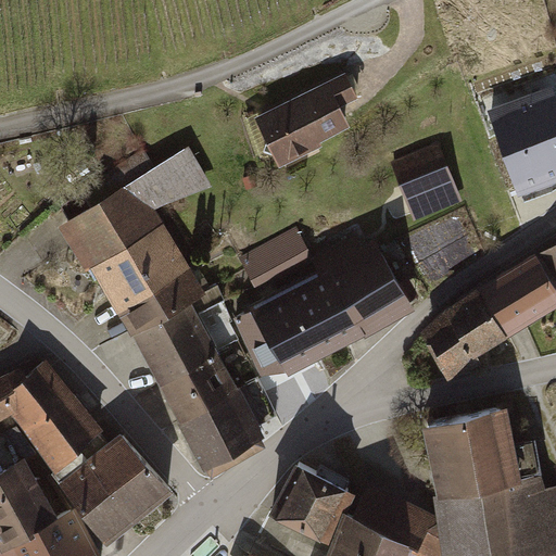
[(346,70),(252,115),(278,166),(351,130),(341,110),(361,100),(346,70)]
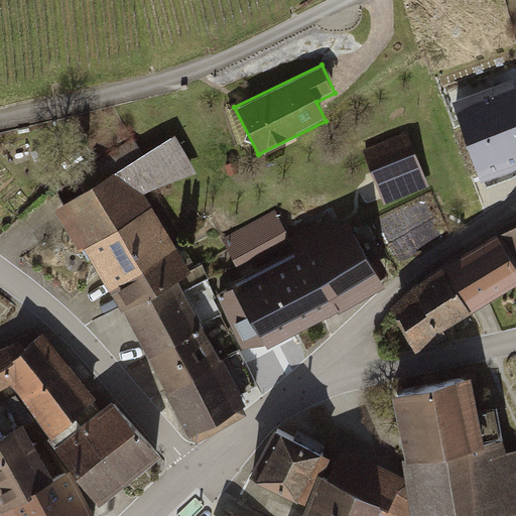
[(515,79),(514,75),(455,98),(484,175),(515,162),(515,79)]
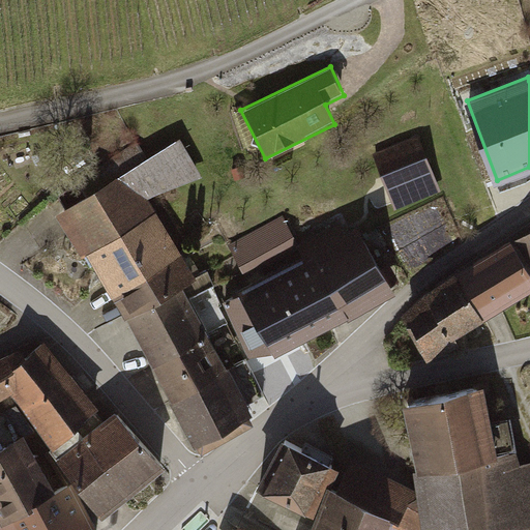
[(421,137),(375,153),(398,216),(443,200),(421,137)]
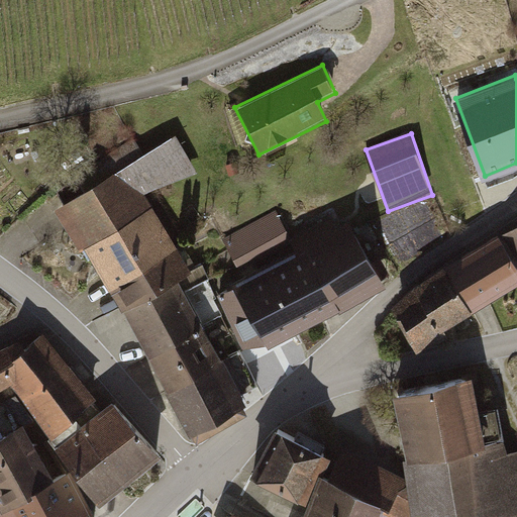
[(177,136),(54,211),(121,308),(193,443),(250,409),(242,392),(259,384),(240,354),(224,362),(195,310),(214,299),(196,269),(149,196),(196,173),(177,136)]
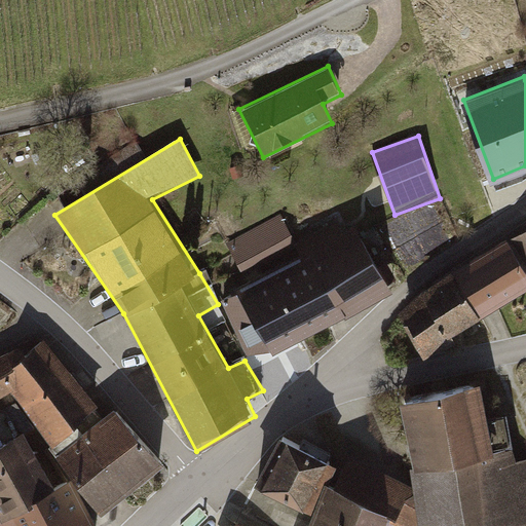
[(217,293),(253,365),(392,293),(359,229),(348,234),(340,218),(297,239),(283,211),(223,241),(242,279),(217,293)]
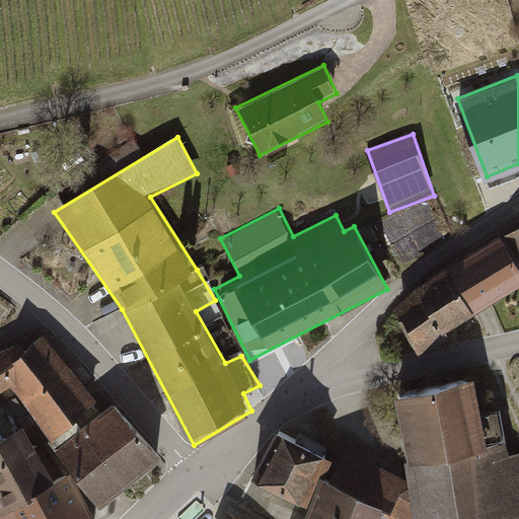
[(518,231),(507,239),(518,258),(518,231)]
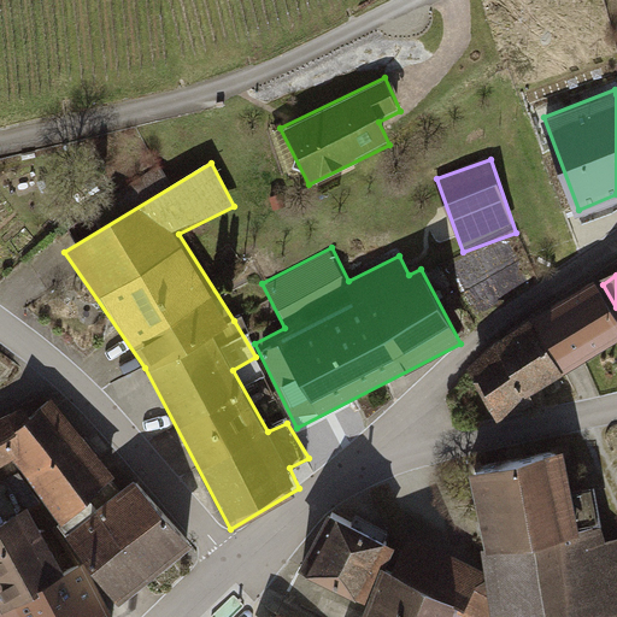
[(616,324),(594,286),(532,325),(566,377),(616,340),(616,324)]
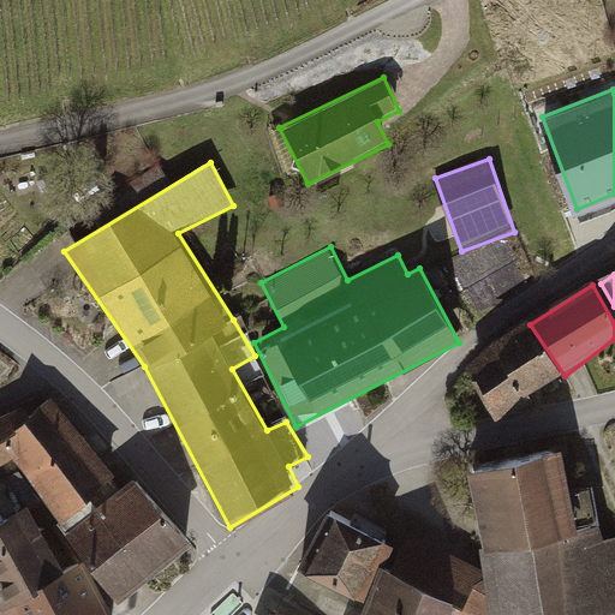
[(530,324),(465,368),(501,419),(565,376),(530,324)]
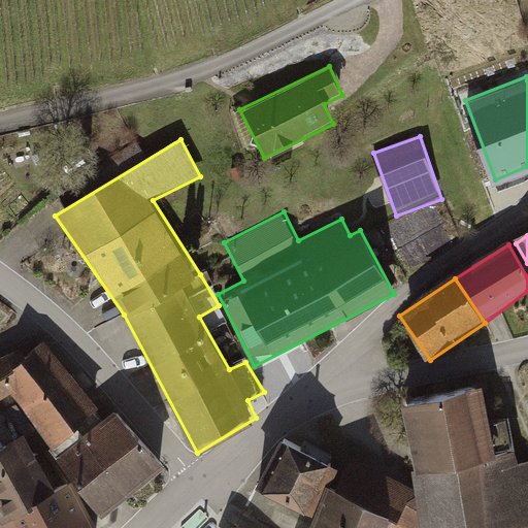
[(98,409),(41,341),(0,361),(0,400),(12,395),(51,450),(98,409)]
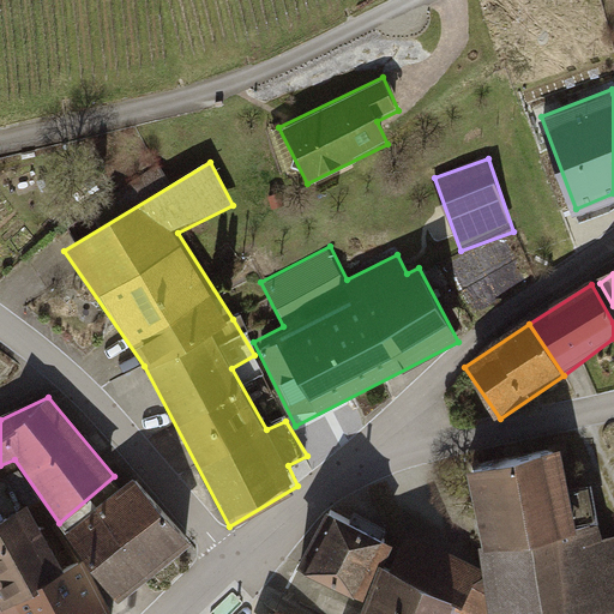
[(558,451),(465,471),(486,567),(495,613),(594,613),(613,609),(613,540),(602,541),(593,489),(571,494),(558,451)]
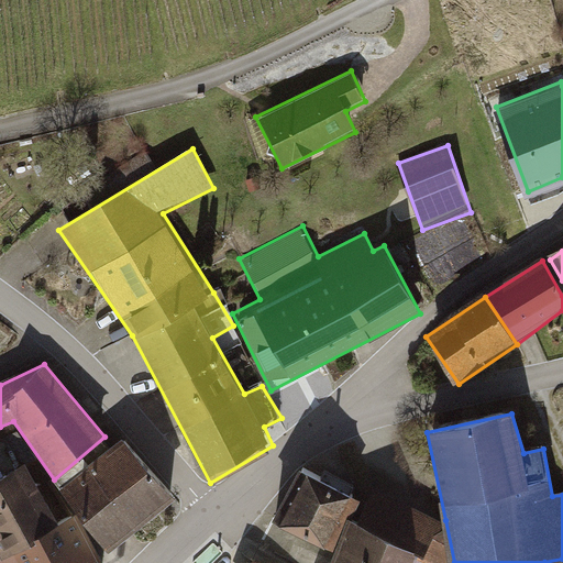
[(172,499),(123,439),(58,490),(108,551),(172,499)]
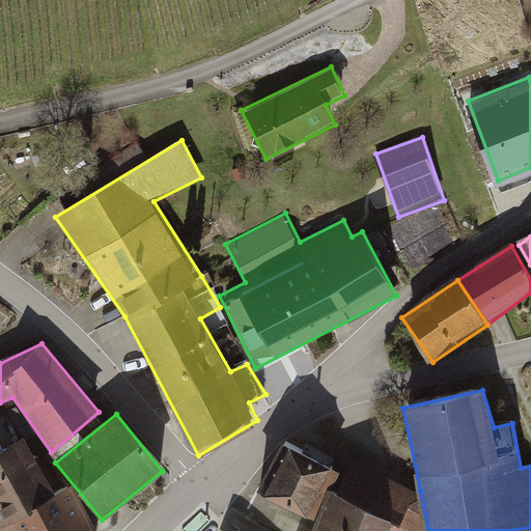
[(24,439),(0,450),(0,520),(53,495),(24,439)]
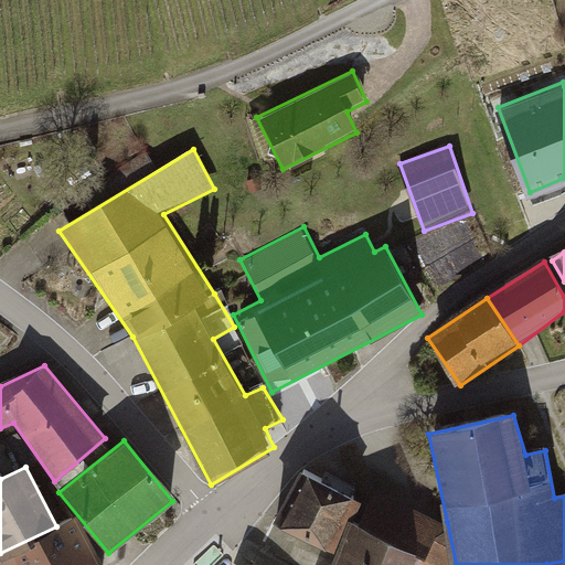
[(362,500),(306,471),(279,523),(336,552),(352,521),(362,500)]
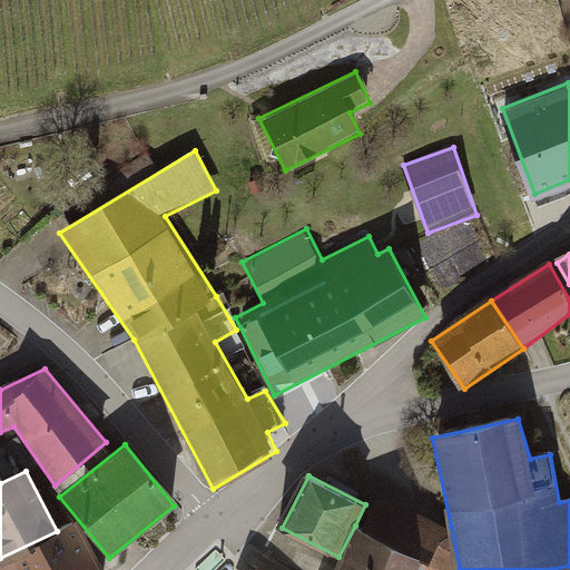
[(355,526),(338,557),(334,569),(419,569),(422,564),(436,569),(460,569),(451,527),(381,497),(369,531),(355,526)]
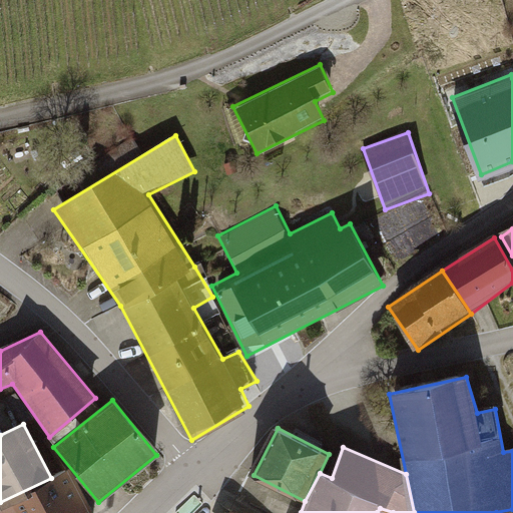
[(0,502),(0,512),(87,512),(68,471),(0,502)]
